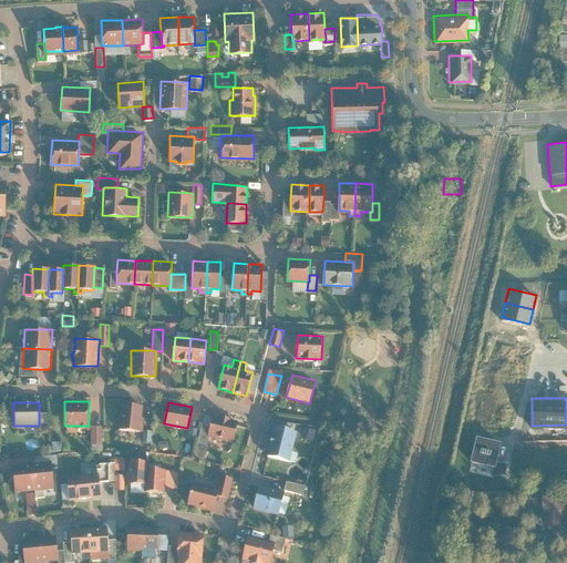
[(142,406),(121,403),(120,415),(119,415),(117,428),(142,430),(143,417),(142,417),(142,406)]
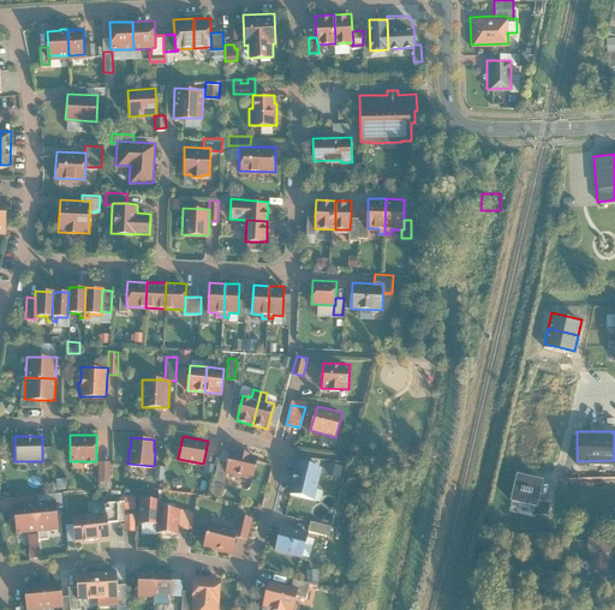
[(53,446),(42,446),(42,461),(42,465),(53,465),(53,446)]
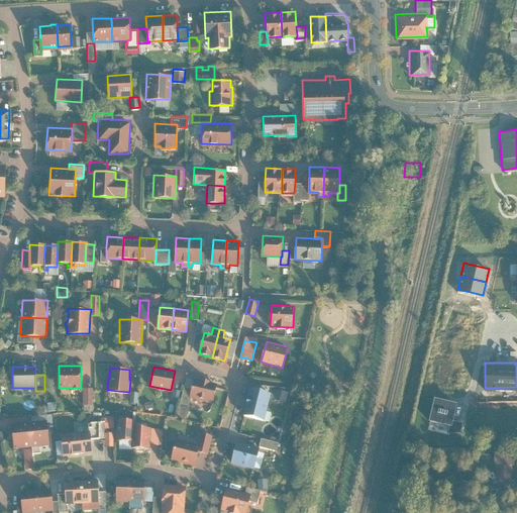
[(211,402),(216,384),(194,378),(192,388),(190,397),(191,397),(211,402)]
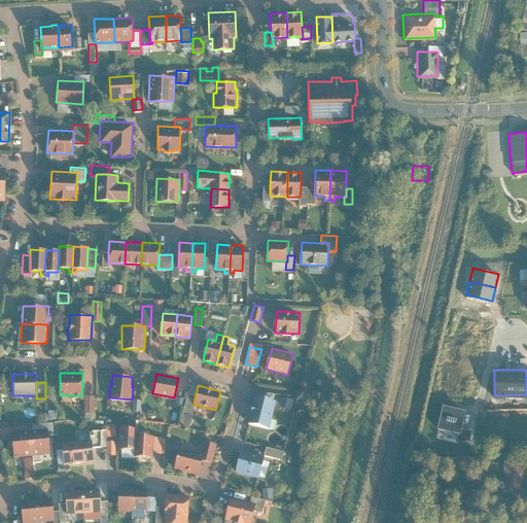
[(194,405),(196,395),(187,393),(183,411),(192,413),(195,405),(194,405)]
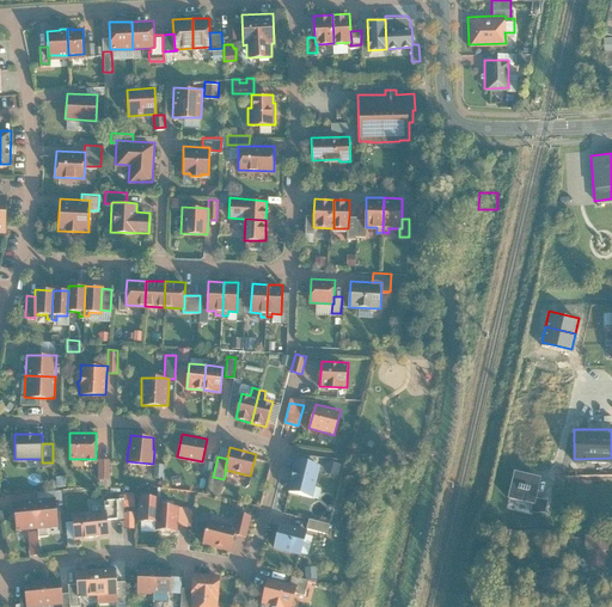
[(109,478),(110,459),(98,459),(98,478),(109,478)]
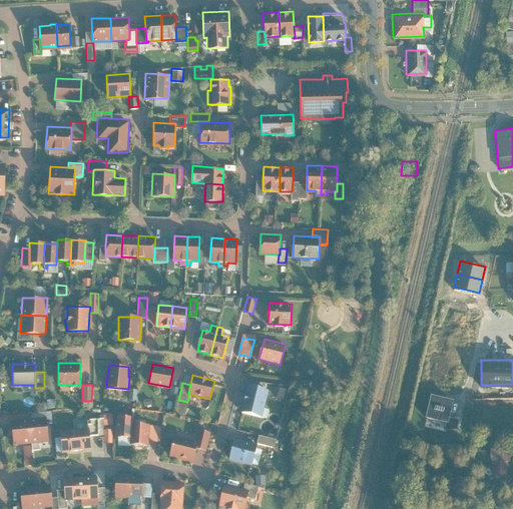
[(263,417),(269,390),(247,385),(240,412),(263,417)]
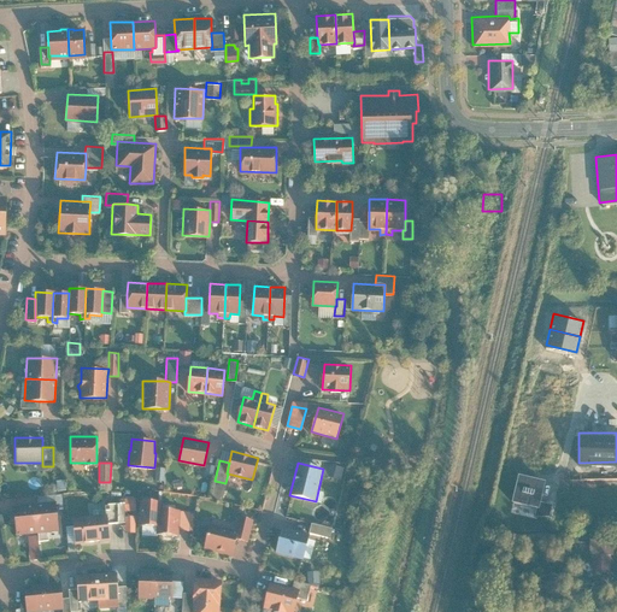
[(346,468),(331,463),(329,472),(344,477),(346,468)]
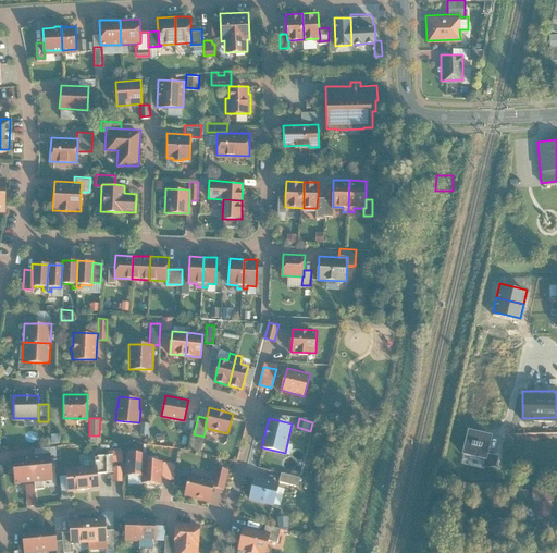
[(492,432),(467,427),(461,452),(484,457),(486,457),(487,451),(492,432)]
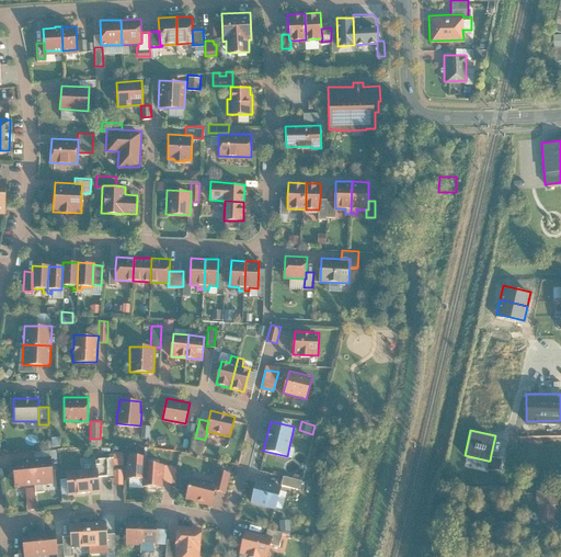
[(491,454),(490,461),(488,461),(485,467),(499,467),(502,456),(491,454)]
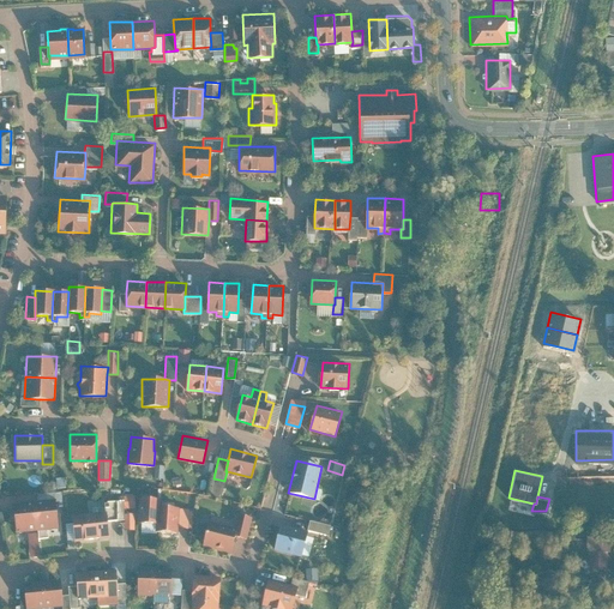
[(55,498),(34,500),(37,530),(58,528),(55,498)]
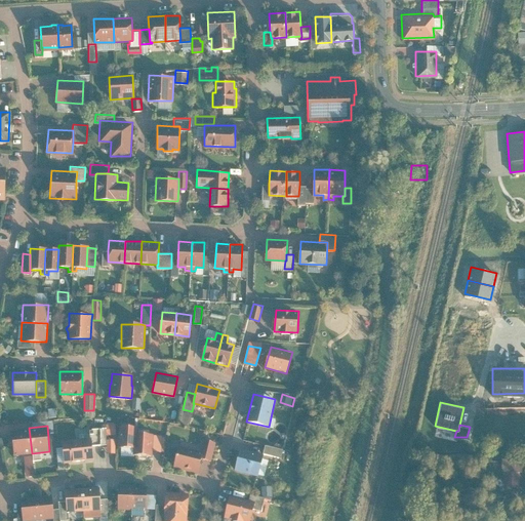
[(134,448),(135,434),(135,427),(119,426),(118,447),(134,448)]
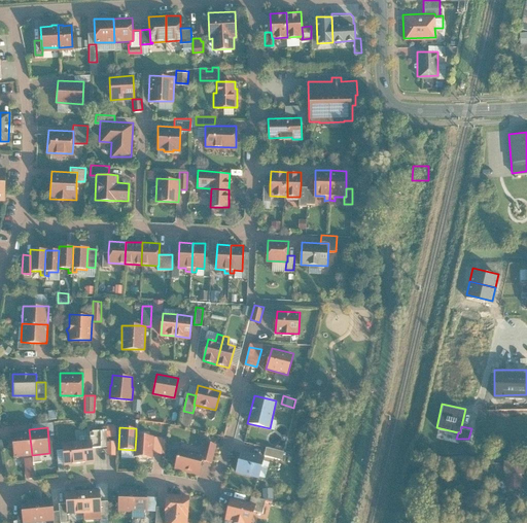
[(29,429),(10,431),(12,457),(32,455),(29,429)]
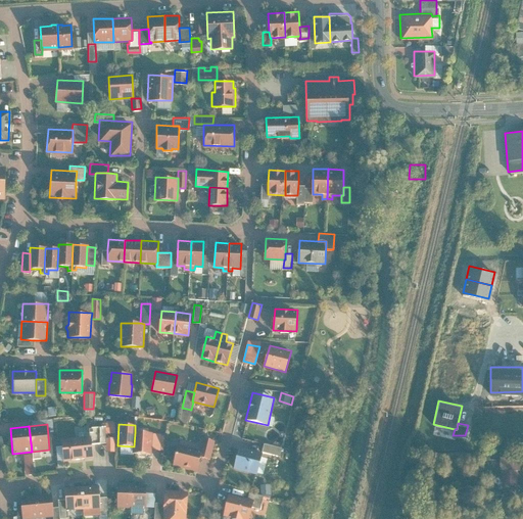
[(90,427),(90,435),(91,443),(105,442),(105,426),(90,427)]
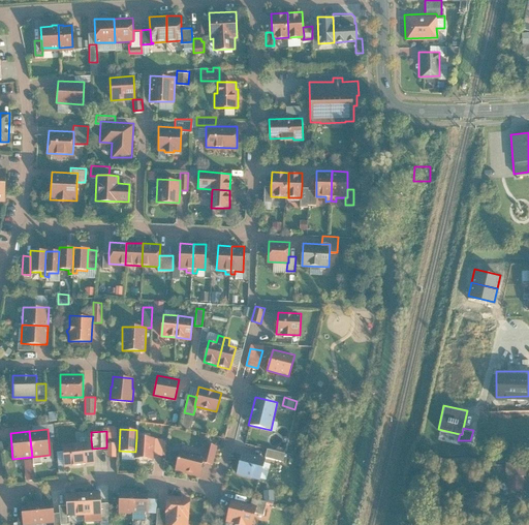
[(152,459),(154,438),(136,437),(135,452),(135,458),(152,459)]
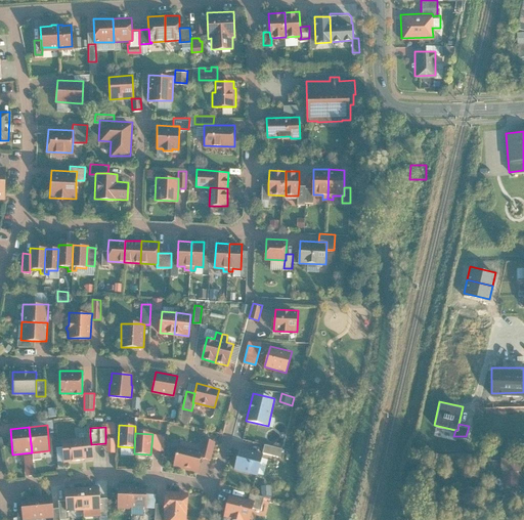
[(90,436),(61,439),(63,463),(92,460),(91,444),(90,436)]
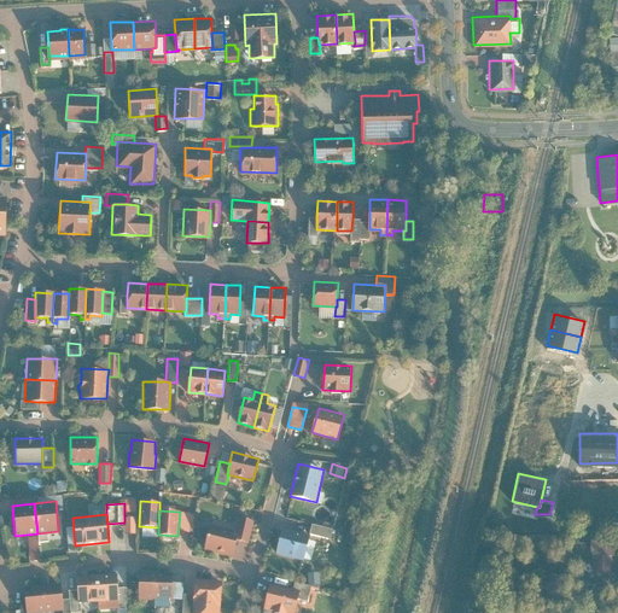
[(240,517),(235,531),(238,531),(235,539),(248,543),(254,520),(240,517)]
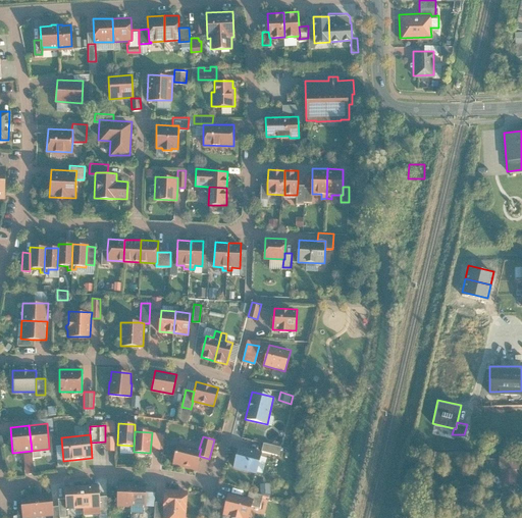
[(278,454),(280,447),(264,442),(262,450),(278,454)]
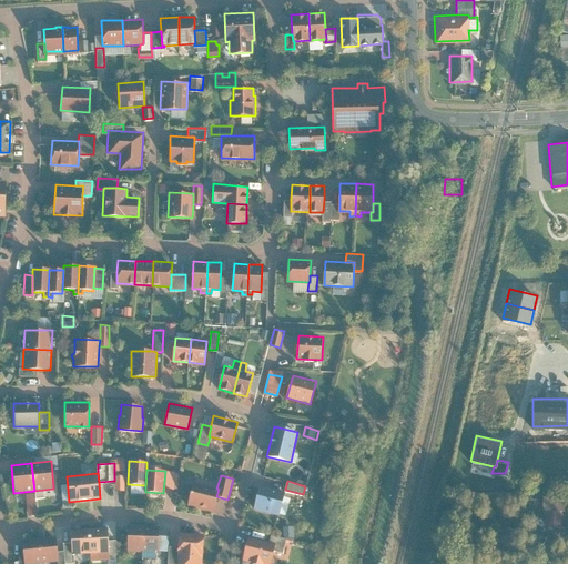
[(216,496),(219,489),(216,489),(193,482),(188,505),(213,512),(216,496)]
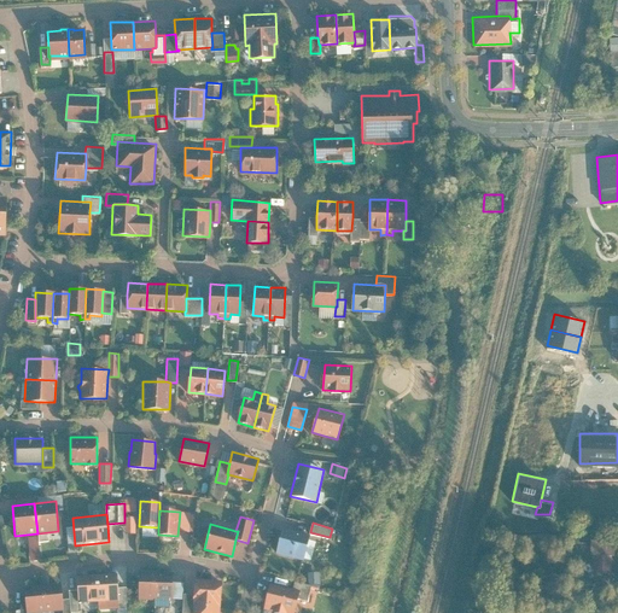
[(310,535),(283,527),(277,554),(303,560),(310,535)]
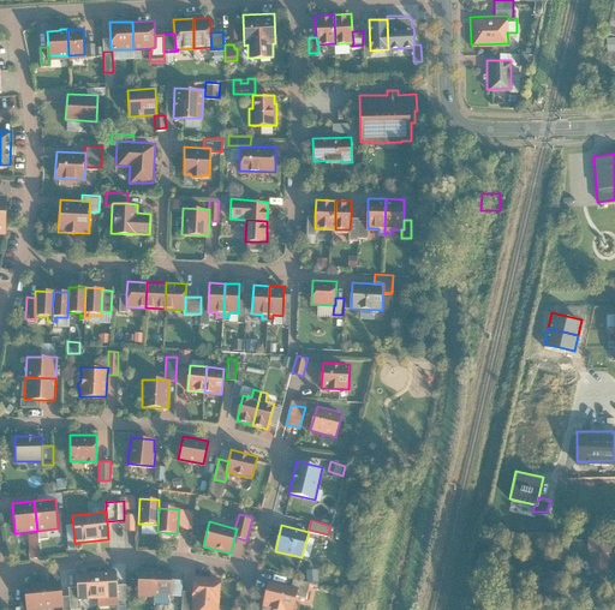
[(591,568),(610,567),(610,549),(614,549),(614,534),(591,534),(591,568)]
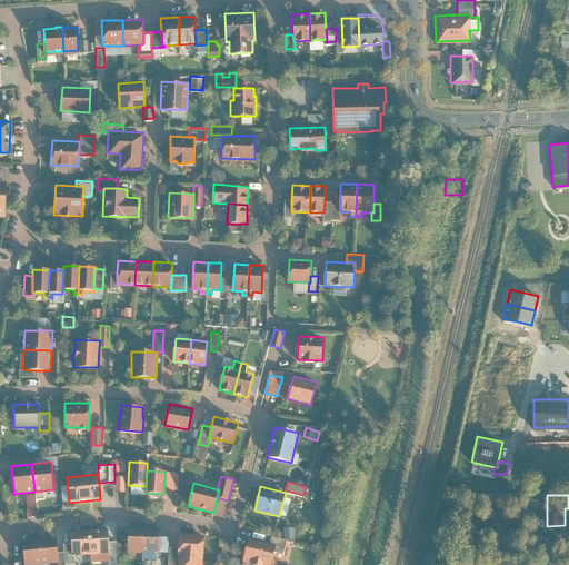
[(142,553),(143,526),(128,526),(127,553),(142,553)]
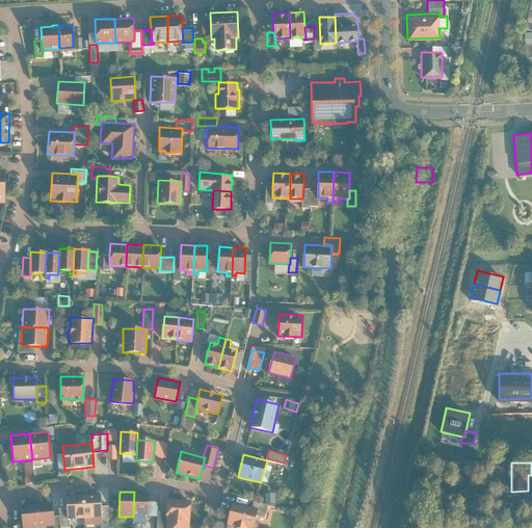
[(149,493),(134,492),(133,517),(148,517),(149,493)]
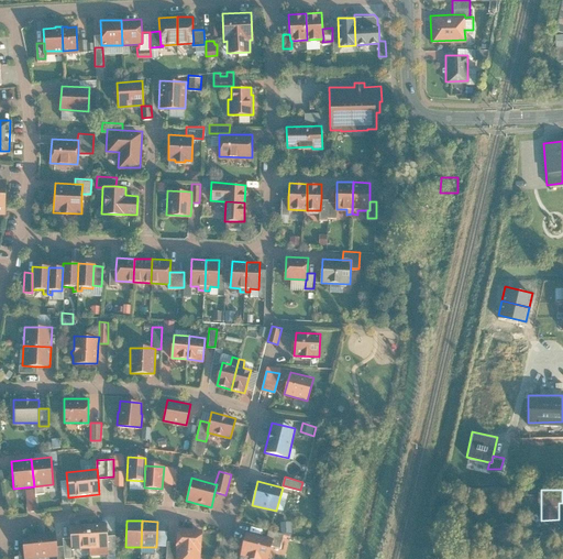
[(106,523),(89,524),(89,548),(107,547),(107,535),(106,523)]
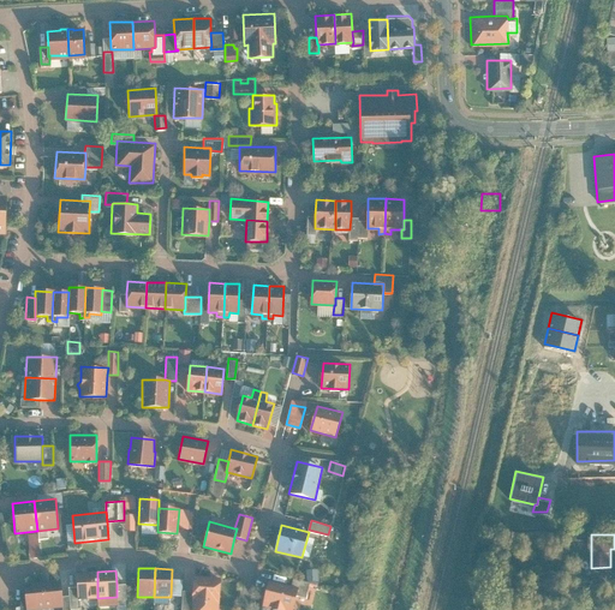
[(97,598),(97,572),(77,572),(77,586),(77,599),(97,598)]
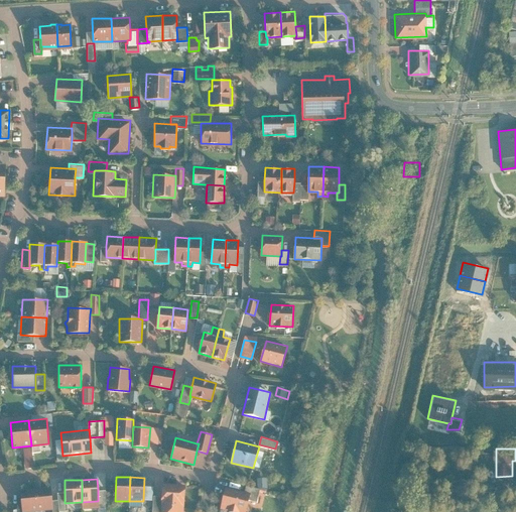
[(182,511),(184,485),(162,483),(161,496),(160,511),(182,511)]
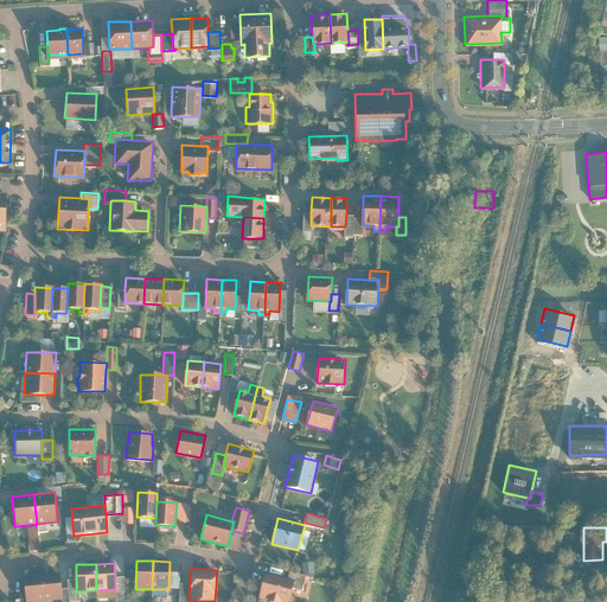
[(289,571),(287,578),(295,580),(293,588),(301,589),(305,575),(289,571)]
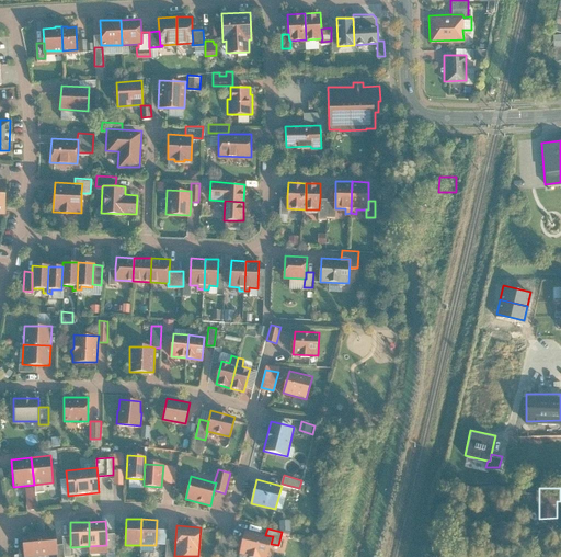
[(56,544),(54,530),(37,531),(41,556),(57,554),(56,544)]
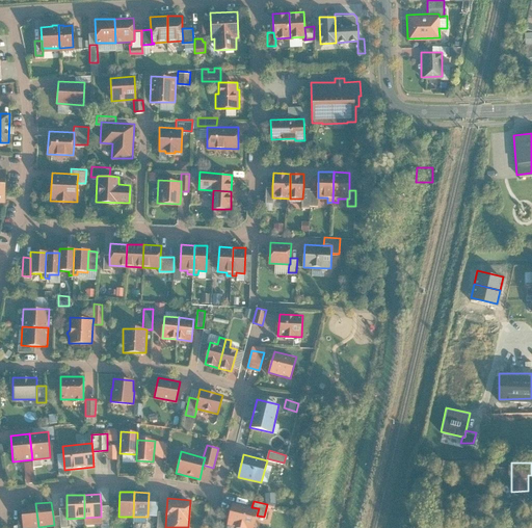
[(251,507),(233,502),(227,525),(235,527),(234,527),(253,527),(257,516),(259,508),(251,507)]
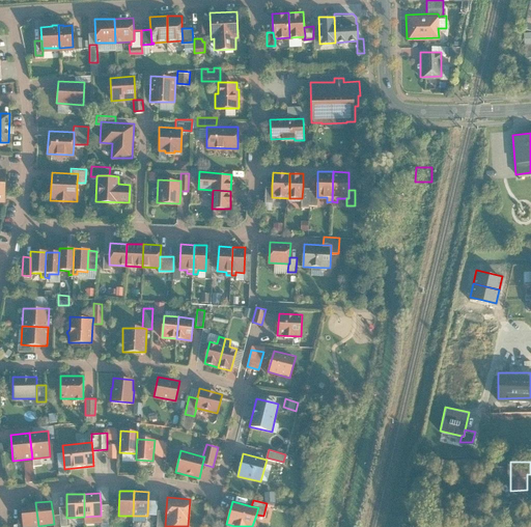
[(24,526),(38,526),(35,502),(20,504),(22,526),(24,526)]
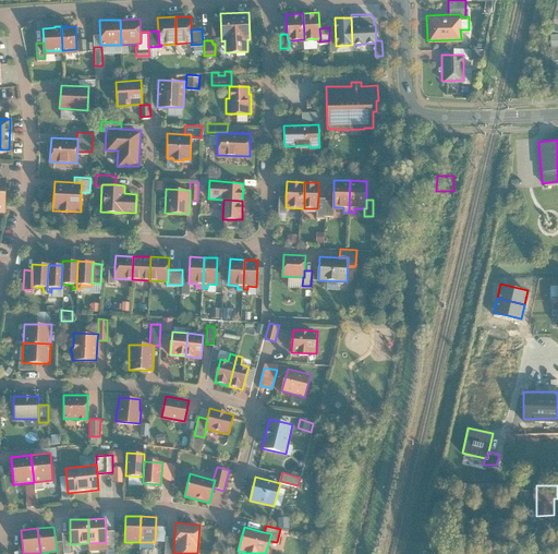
[(70,544),(70,532),(61,533),(62,540),(63,553),(71,552),(70,544)]
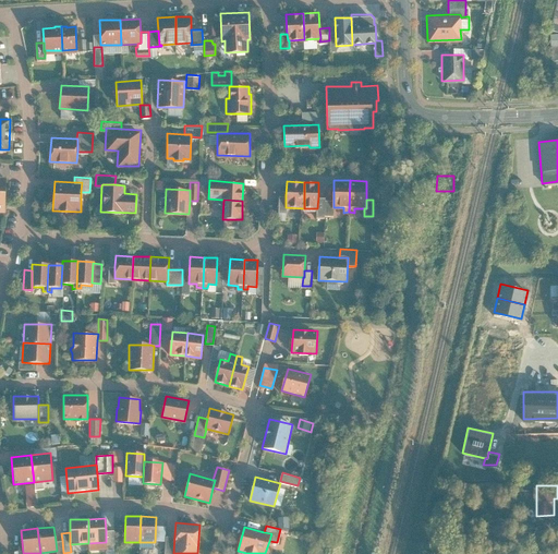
[(173,553),(174,537),(166,537),(164,553),(173,553)]
